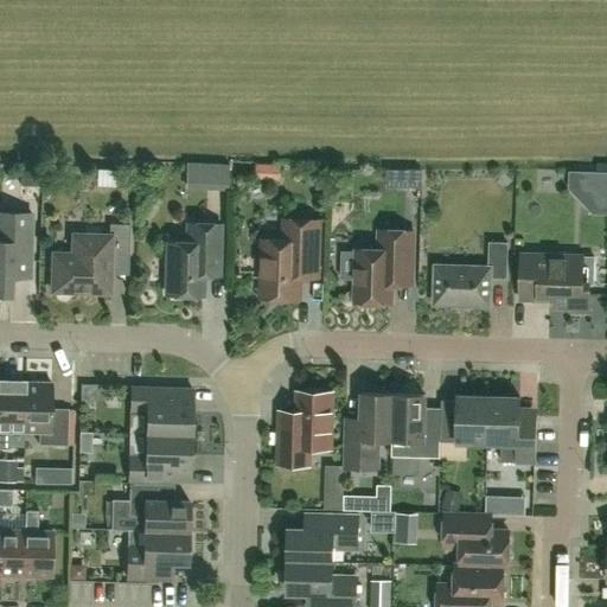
[(236,189),(235,163),(193,165),(195,190),(236,189)]
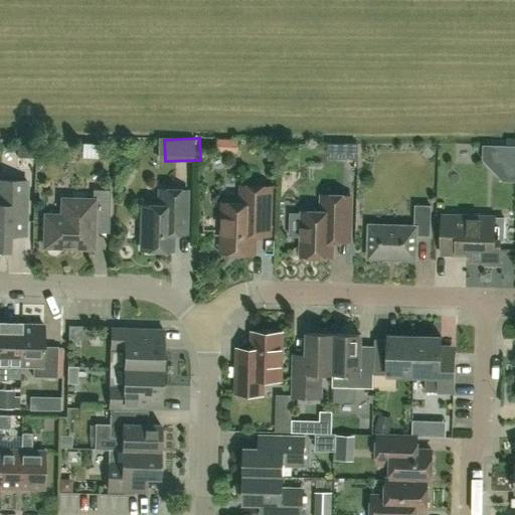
[(217,138),(216,152),(238,153),(239,139),(217,138)]
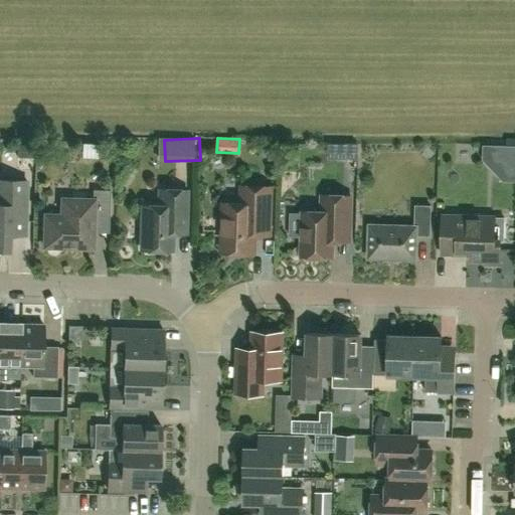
[(27,180),(0,179),(0,252),(3,253),(5,249),(9,249),(9,234),(25,234),(27,180)]
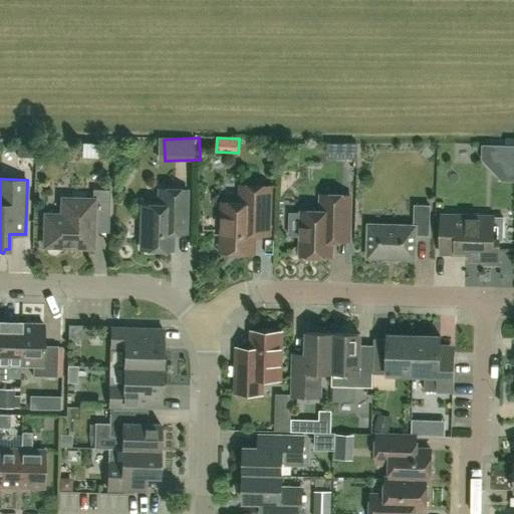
[(222,251),(254,252),(255,234),(270,234),(271,186),(241,185),(241,203),(223,202),(222,251)]
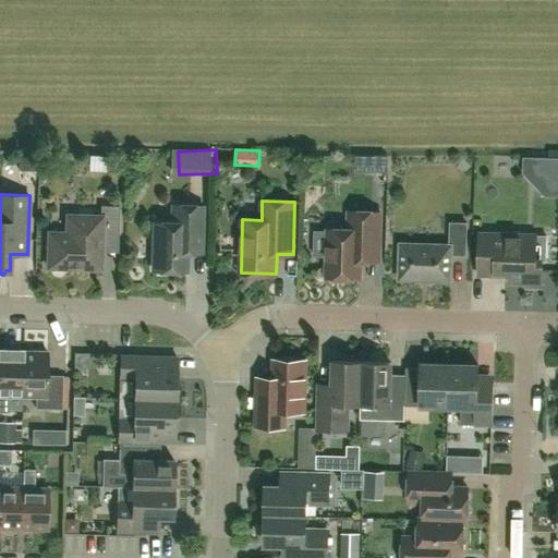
[(68,233),(49,232),(49,267),(100,268),(101,238),(119,239),(120,206),(101,205),(100,216),(68,216),(68,233)]
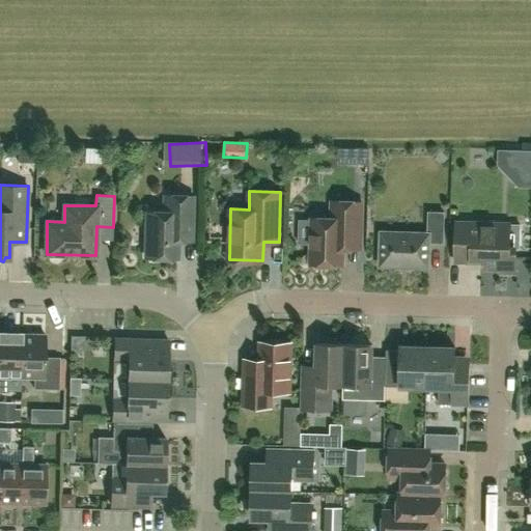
[(147,212),(146,257),(150,257),(151,260),(161,260),(163,257),(177,257),(178,226),(193,227),(194,196),(164,195),(164,212),(147,212)]
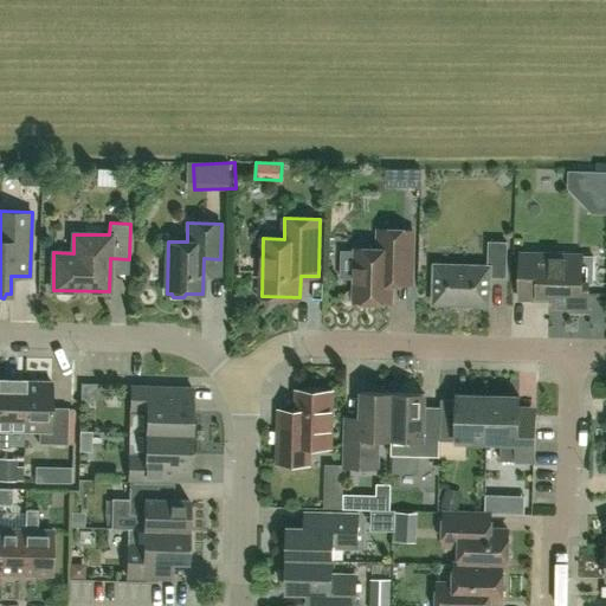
[(358,249),(356,252),(342,252),(341,278),(356,278),(355,301),(361,301),(363,304),(372,305),(375,301),(391,302),(392,283),(411,284),(413,230),(380,230),(379,250),(358,249)]
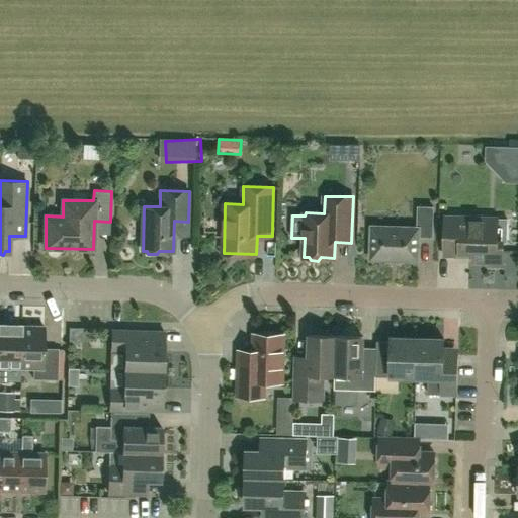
[(372,226),(371,259),(418,260),(419,236),(433,237),(433,206),(419,206),(418,228),(372,226)]
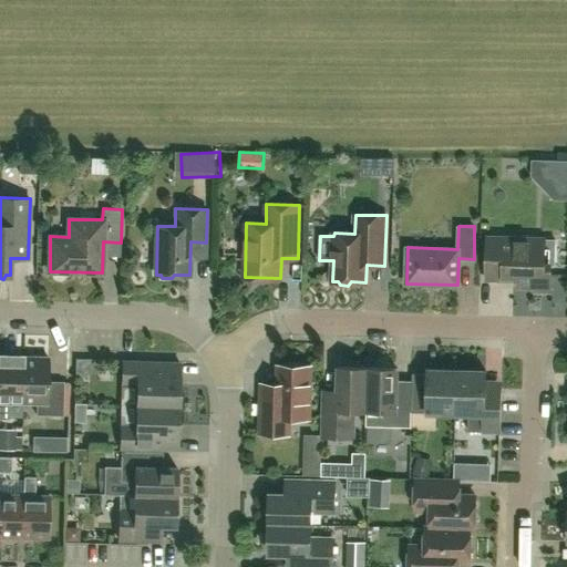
[(545,238),(487,236),(486,279),(518,280),(518,287),(535,287),(535,292),(550,292),(552,263),(545,263),(545,238)]
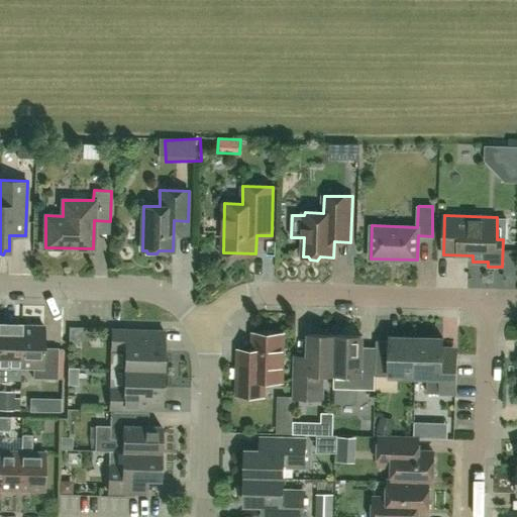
[(0,324),(0,382),(6,382),(7,367),(21,367),(22,325),(0,324)]
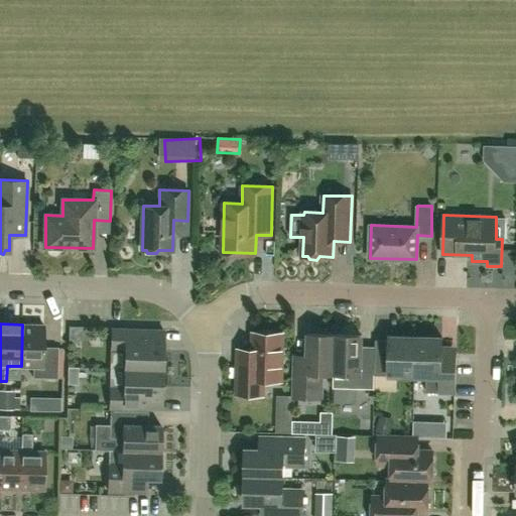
[(22,325),(21,366),(33,366),(33,377),(57,378),(58,347),(43,347),(44,326),(22,325)]
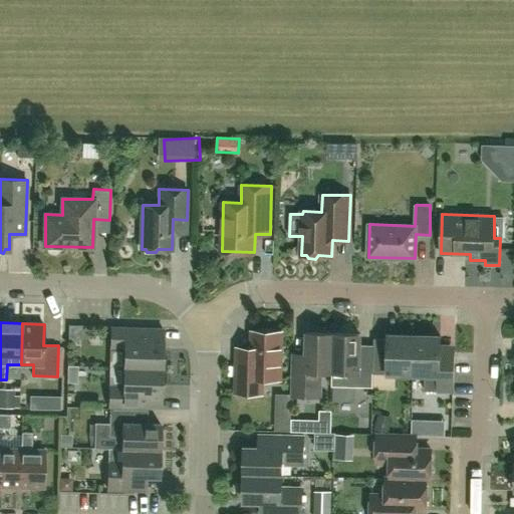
[(69,325),(68,341),(76,341),(76,334),(84,334),(84,325),(69,325)]
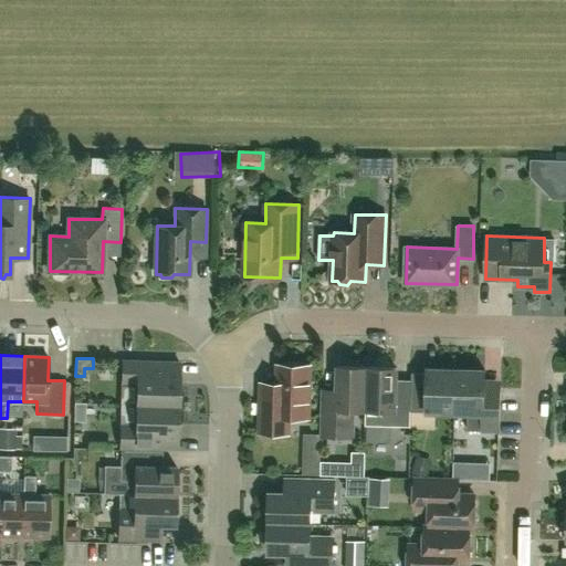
[(136,405),(179,406),(180,362),(123,360),(122,383),(137,383),(136,405)]
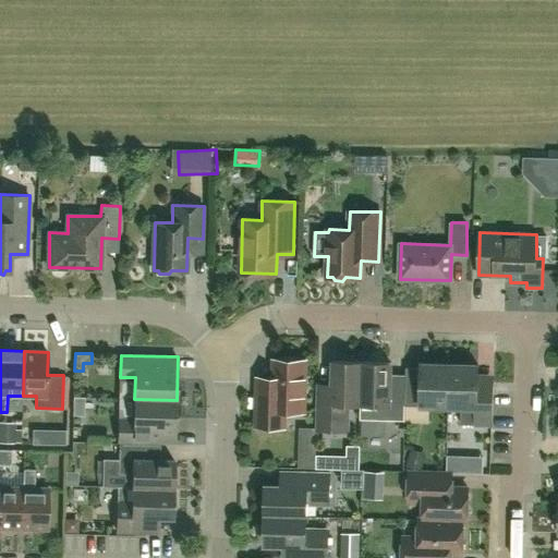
[(258,377),(256,426),(284,426),(286,410),(305,411),(306,360),(275,359),(274,378),(258,377)]
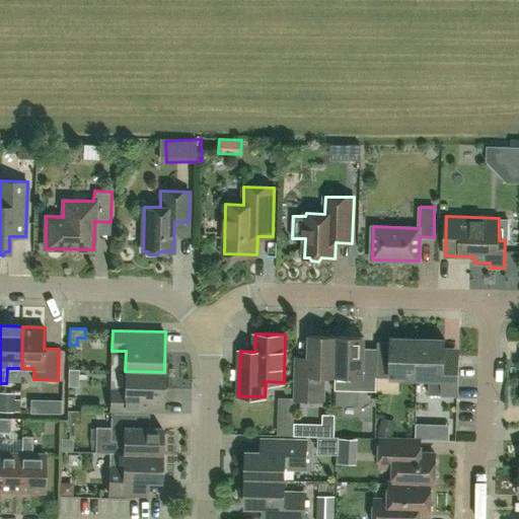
[(337,375),(338,337),(310,336),(309,358),(296,357),(295,399),(320,400),(320,388),(324,388),(324,375),(337,375)]
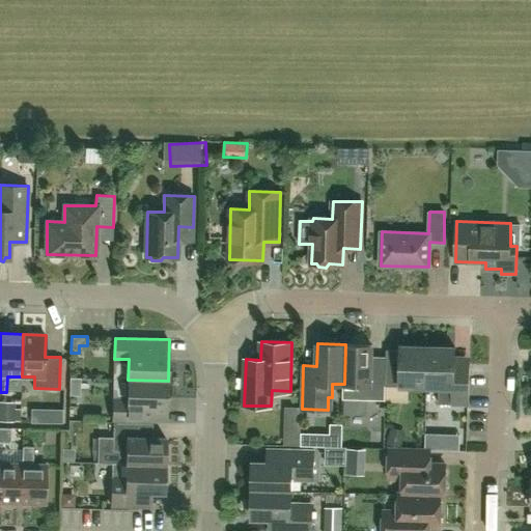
[(344,384),(343,398),(386,399),(386,385),(387,356),(372,356),(372,345),(345,344),(344,384)]
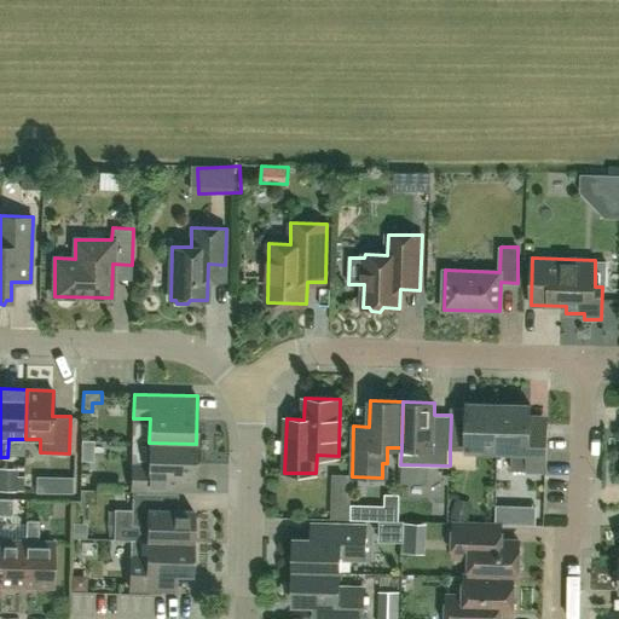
[(468,416),(451,415),(450,449),(498,450),(499,404),(468,403),(468,416)]
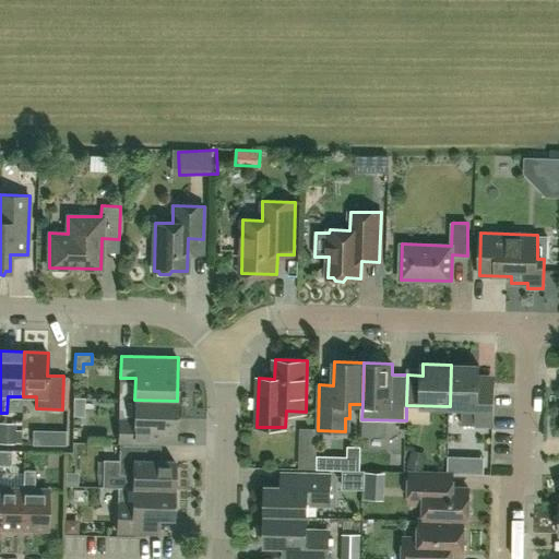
[(479,366),(451,365),(450,406),(462,407),(462,425),(492,425),(494,394),(478,394),(479,366)]
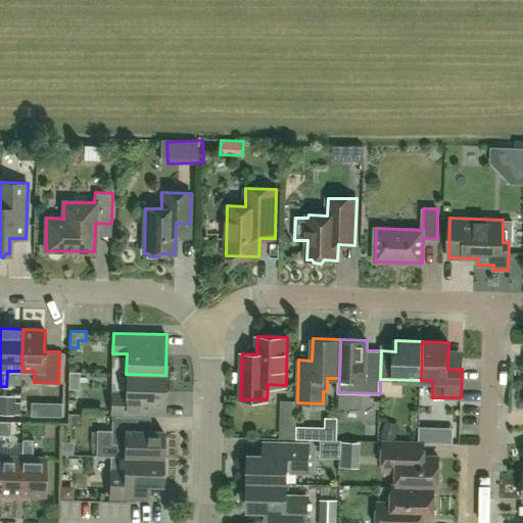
[(165,375),(126,374),(126,393),(111,392),(111,413),(164,415),(165,375)]
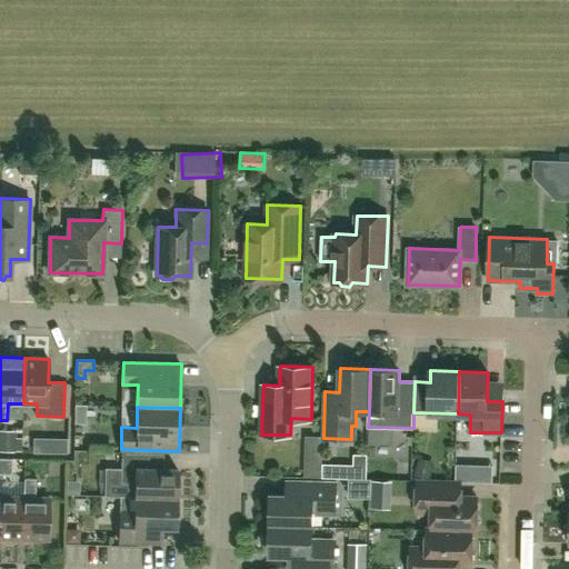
[(66,453),(67,439),(55,439),(55,453),(66,453)]
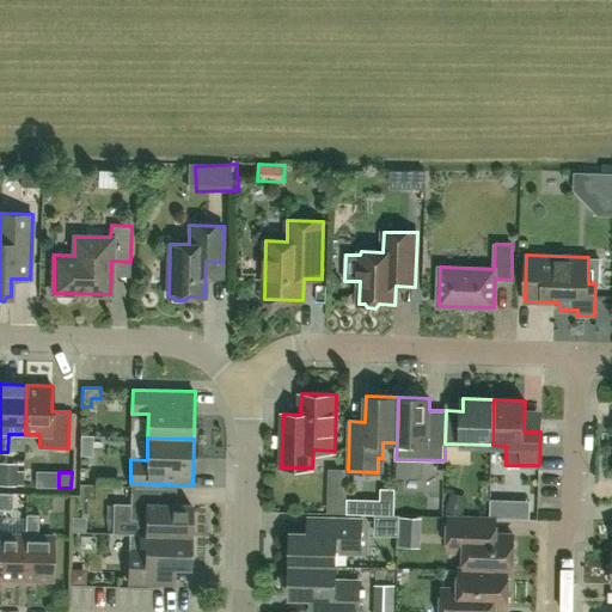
[(139,520),(139,533),(129,533),(129,534),(190,536),(191,505),(163,505),(164,488),(130,487),(130,520),(139,520)]
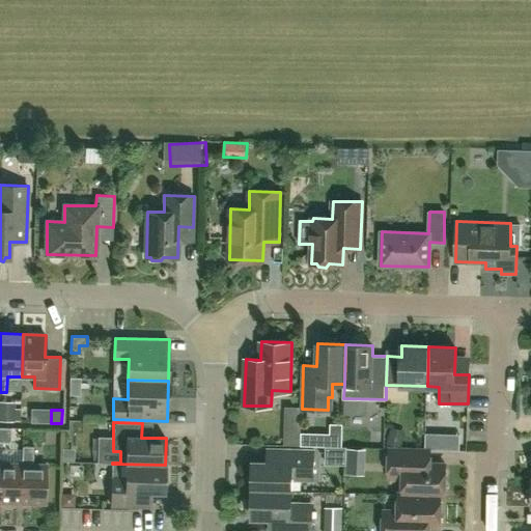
[(307,446),(348,444),(348,425),(306,426),(307,446)]
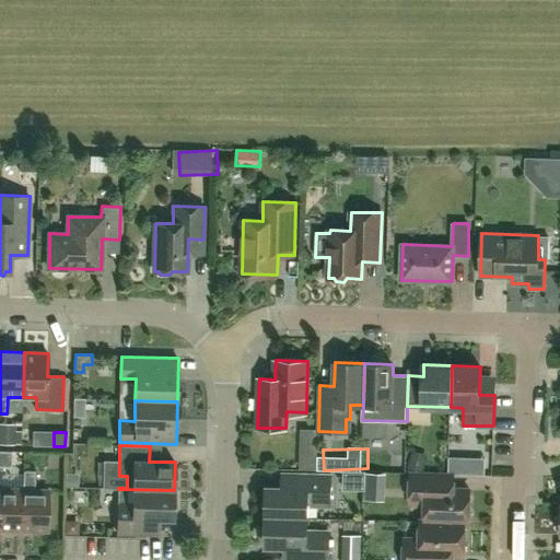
[(12,451),(1,451),(0,466),(12,466),(12,451)]
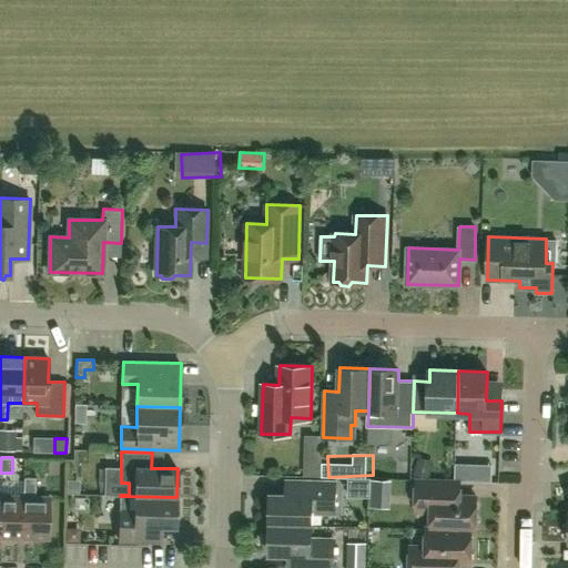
[(418,457),(414,474),(429,478),(434,462),(418,457)]
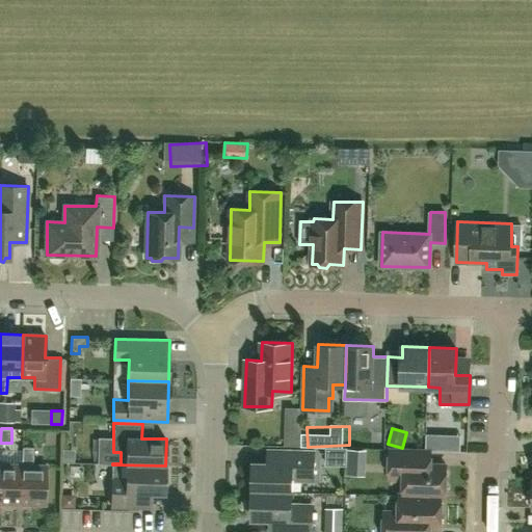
[(23,447),(22,464),(21,504),(46,504),(47,466),(33,464),(33,447),(23,447)]
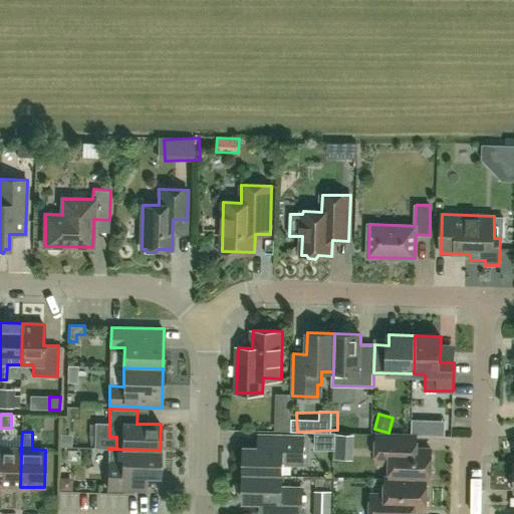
[(354,434),(335,433),(334,459),(353,460),(354,434)]
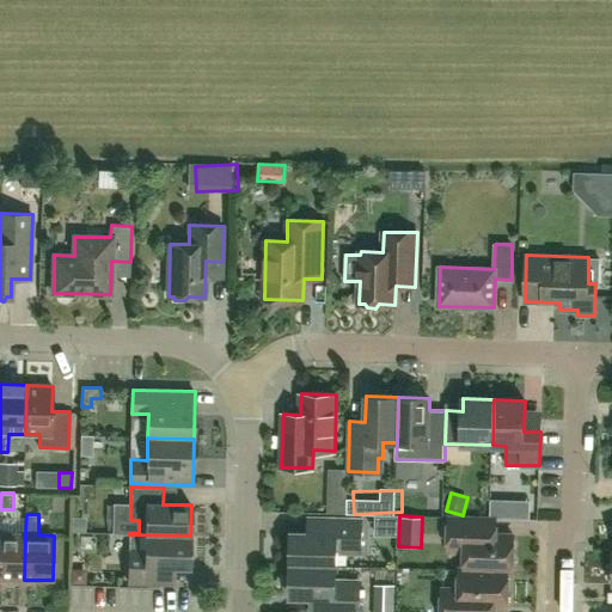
[(460,569),(513,571),(514,536),(496,534),(496,518),(450,516),(448,533),(466,534),(465,569),(460,569)]
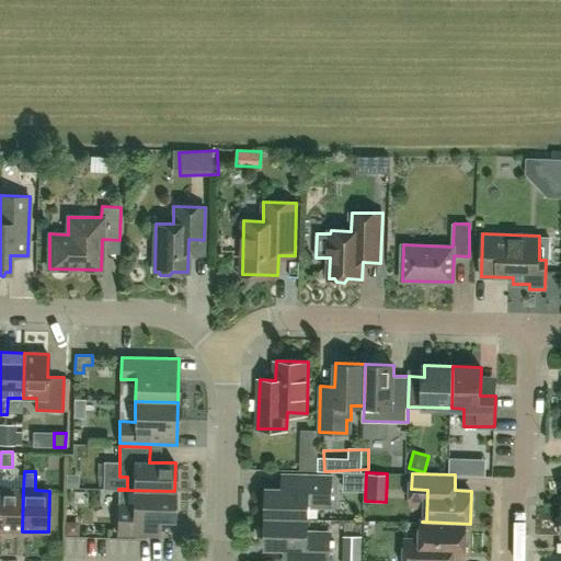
[(267,489),(266,517),(309,518),(309,506),(319,506),(319,502),(332,502),(332,476),(283,474),(283,490),(267,489)]
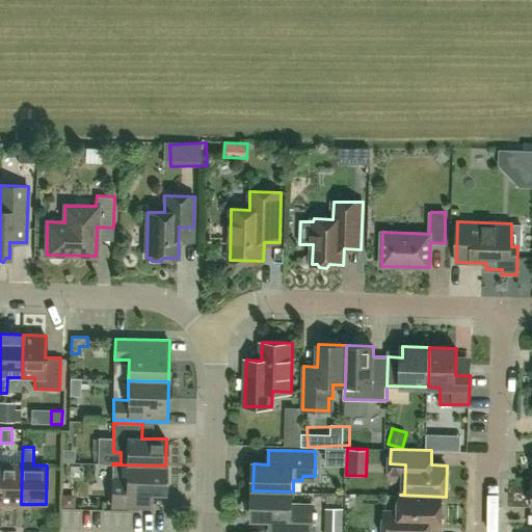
[(22,464),(0,463),(0,503),(21,504),(22,464)]
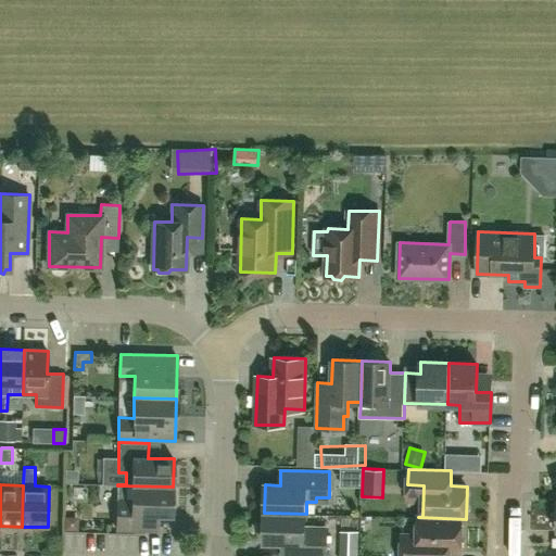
[(173,487),(117,485),(117,498),(116,529),(159,530),(159,515),(173,515),(173,487)]
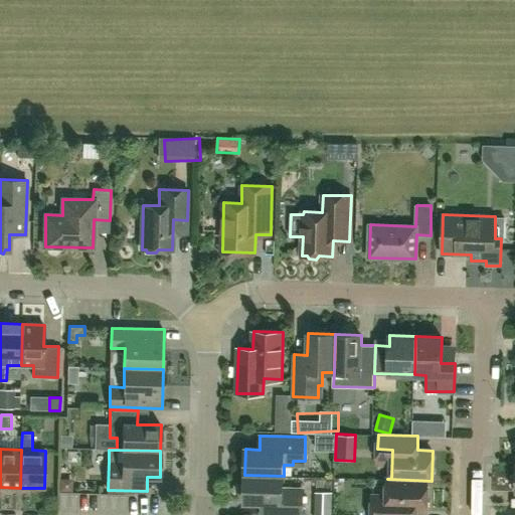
[(284,476),(244,475),(243,502),(262,502),(261,514),(303,514),(304,493),(292,492),(293,488),(283,488),(284,476)]
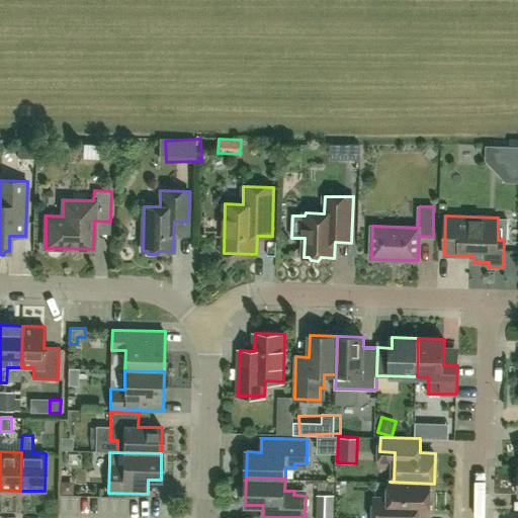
[(434,484),(390,482),(389,508),(385,511),(374,511),(373,517),(419,517),(419,513),(429,514),(430,484),(434,484)]
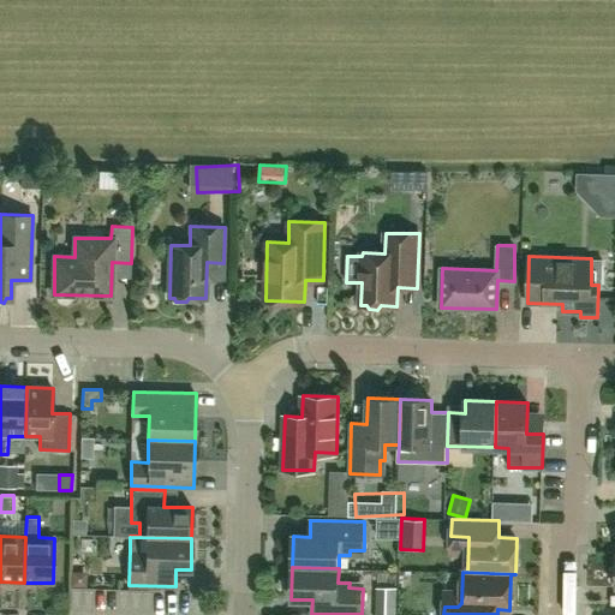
[(377,587),(376,614),(394,614),(395,587),(377,587)]
